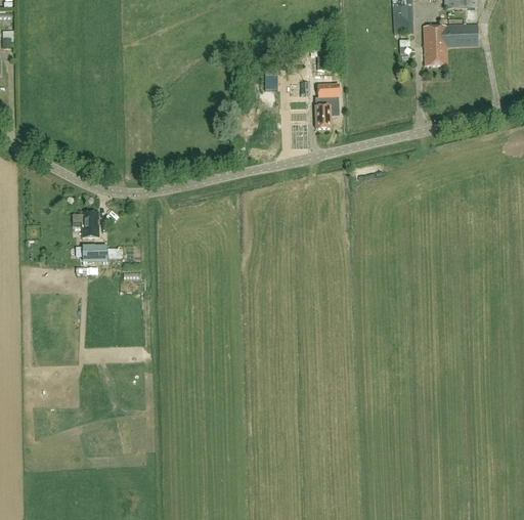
[(413,32),(412,16),(411,0),(393,0),(395,33),(413,32)]
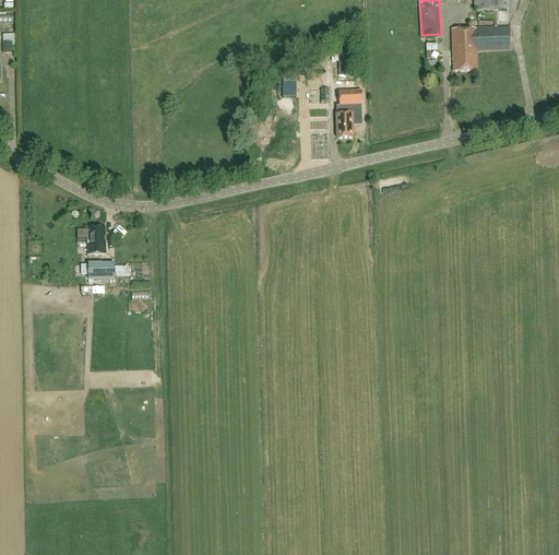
[(510,47),(509,24),(451,26),(453,69),(477,68),(476,48),(510,47)]
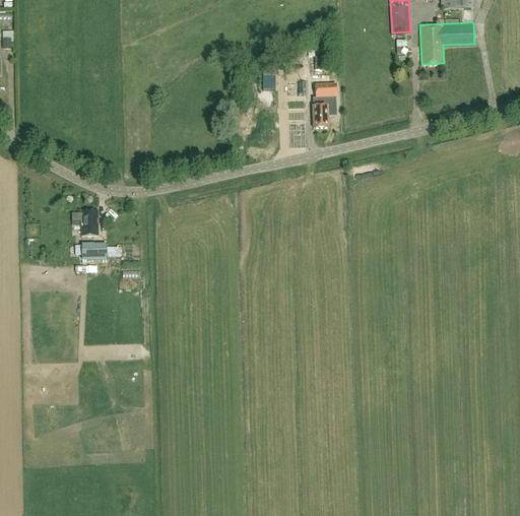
[(11,47),(11,36),(2,37),(2,47),(11,47)]
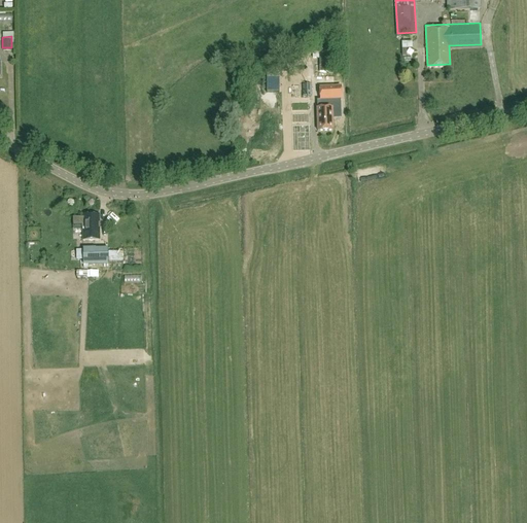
[(411,40),(400,40),(401,53),(412,51),(411,40)]
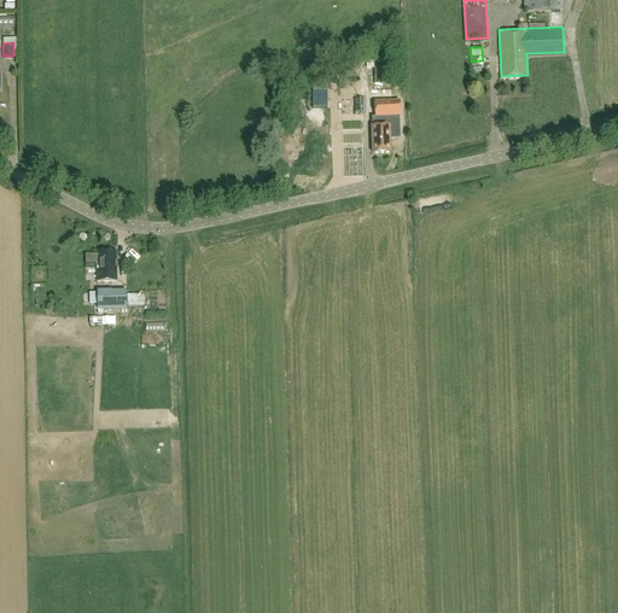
[(365,95),(355,95),(355,110),(365,110),(365,95)]
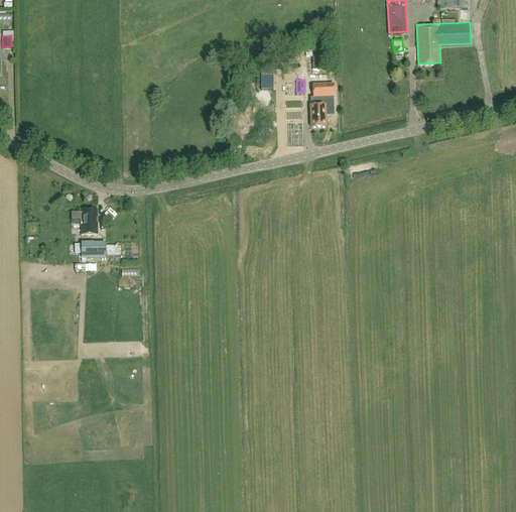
[(326,111),(333,111),(333,95),(315,95),(316,103),(310,103),(311,125),(326,125),(326,111)]
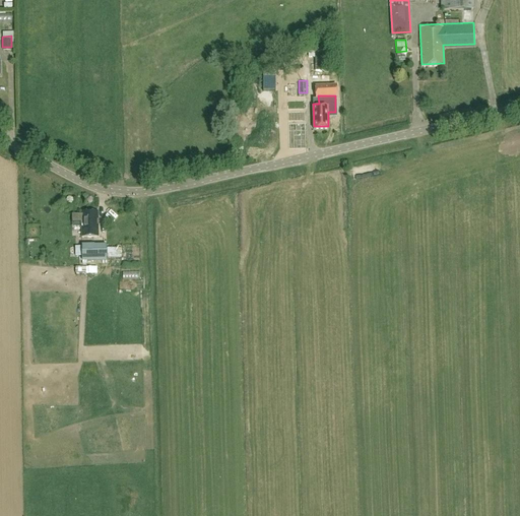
[(99,234),(99,208),(82,208),(82,234),(99,234)]
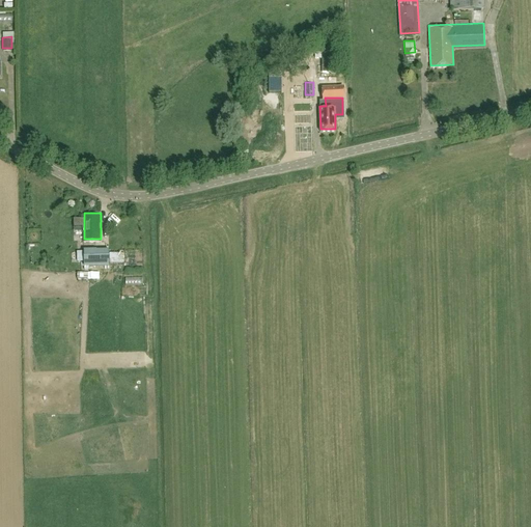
[(83,257),(83,264),(95,264),(95,247),(83,247),(83,257)]
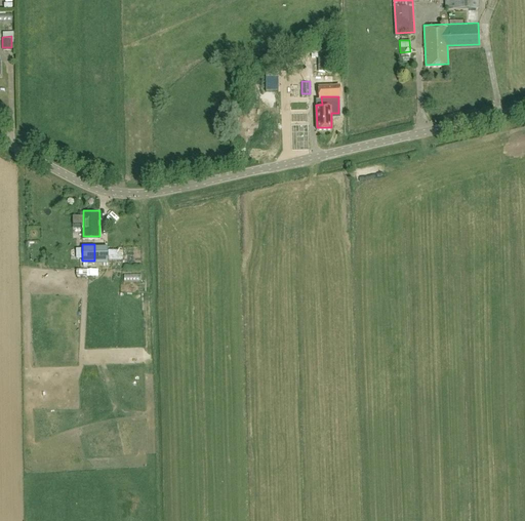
[(107,249),(107,259),(122,259),(121,249),(107,249)]
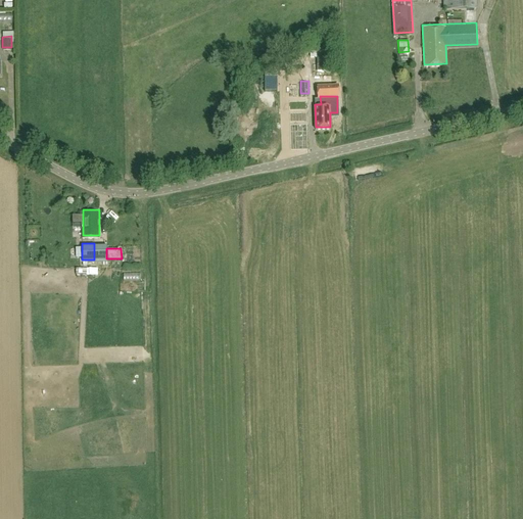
All buildings are outlined.
